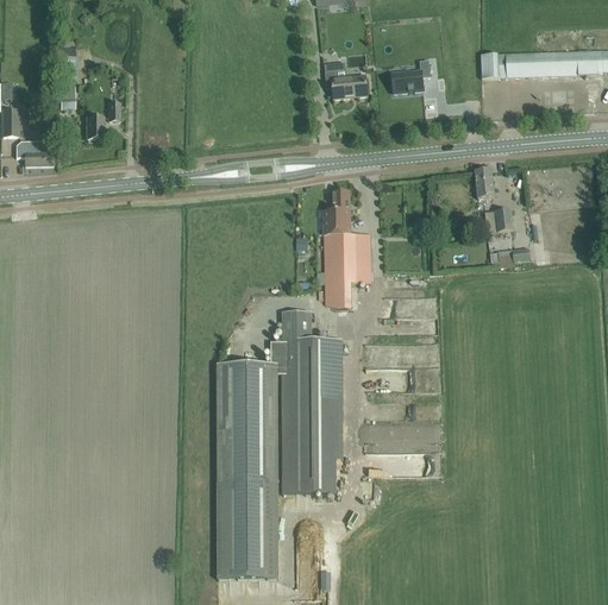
[(75,41),(60,41),(60,46),(55,46),(56,83),(76,82),(75,41)]
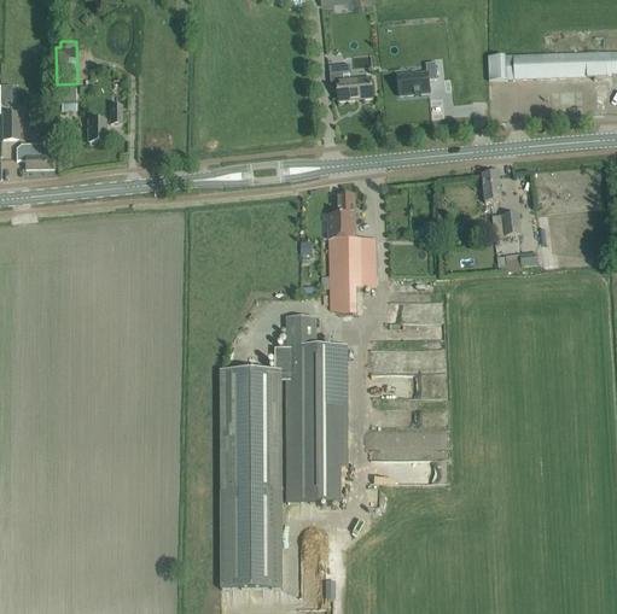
[(616,72),(616,50),(487,56),(488,80),(611,75),(611,72),(616,72)]
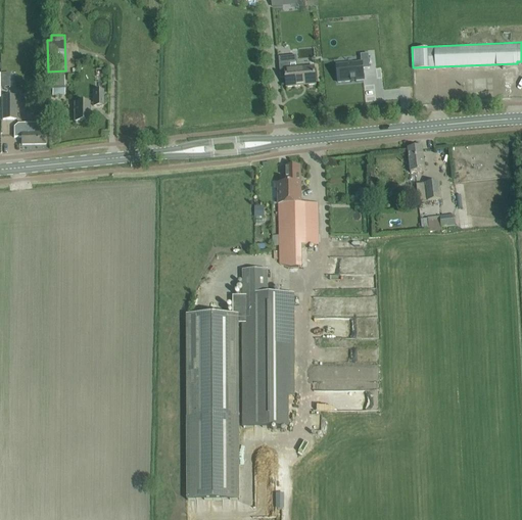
[(361,60),(336,63),(337,80),(362,78),(361,67),(369,66),(368,51),(360,52),(361,60)]
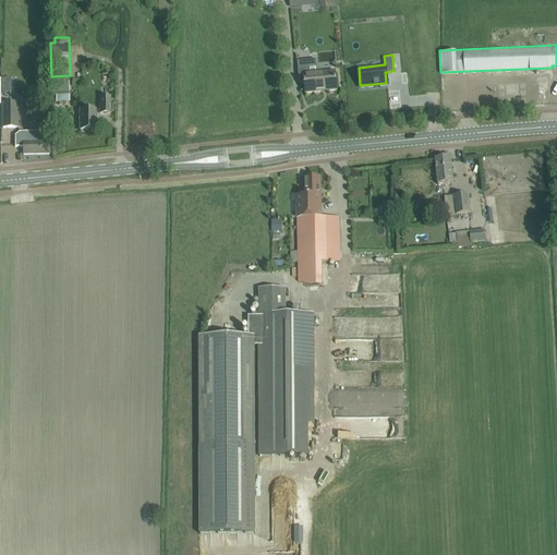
[(306,58),(295,59),(299,82),(303,81),(304,91),(336,87),(334,69),(309,72),(306,58)]
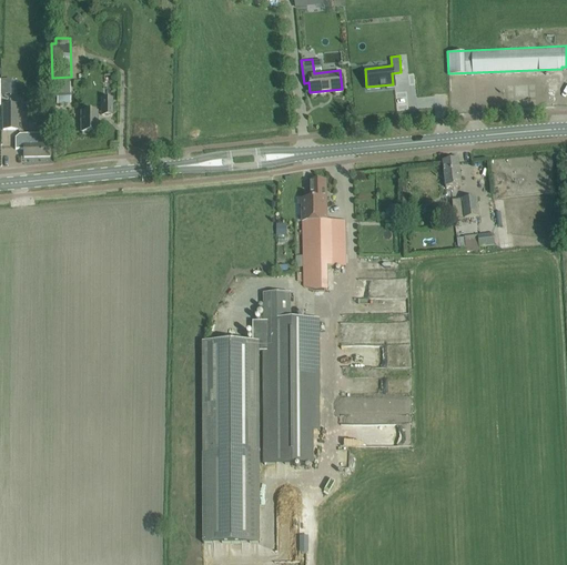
[(3,91),(13,91),(13,76),(3,77),(3,91)]
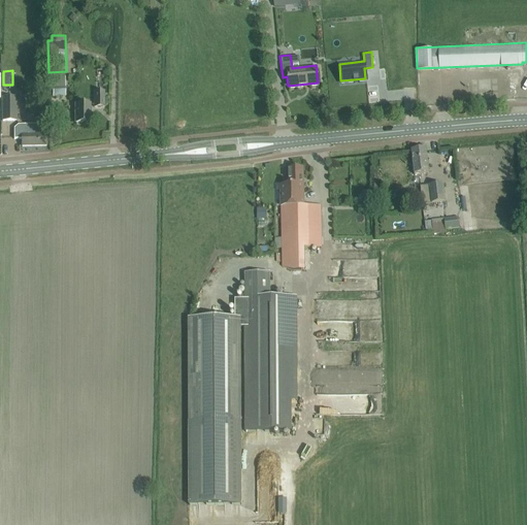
[(53,95),(65,95),(64,74),(52,74),(53,95)]
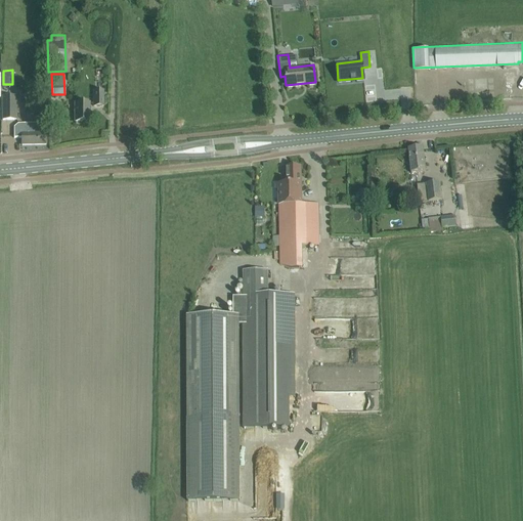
[(103,104),(102,88),(93,88),(93,104),(103,104)]
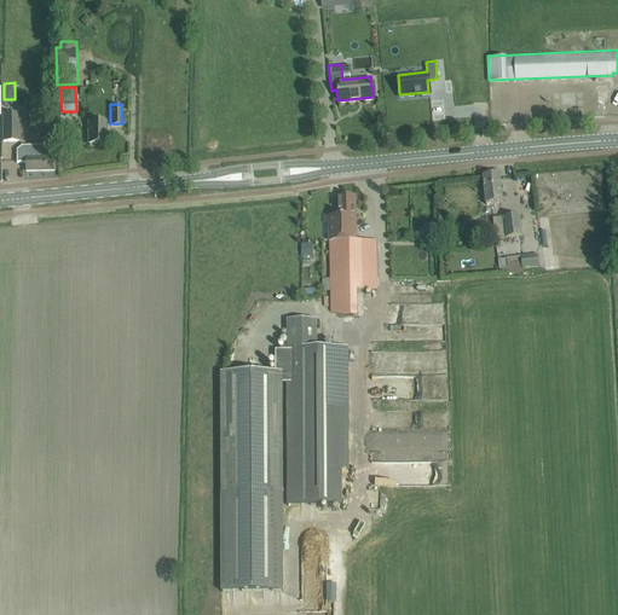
[(18,138),(18,110),(3,110),(3,138),(18,138)]
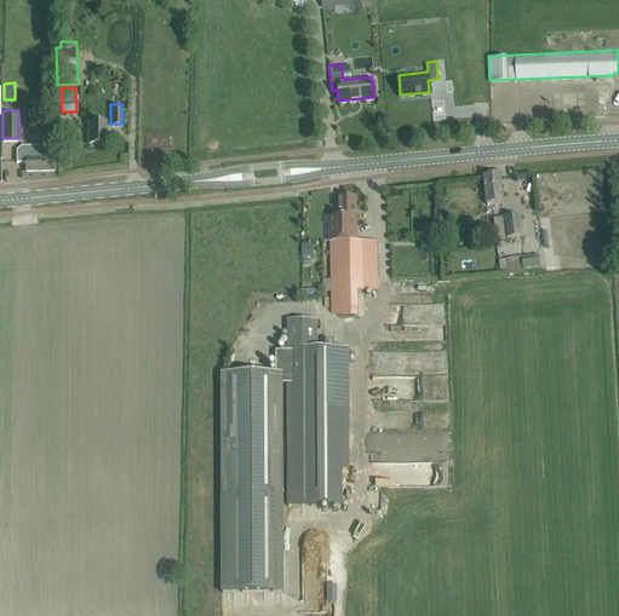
[(105,142),(105,120),(87,120),(87,142),(105,142)]
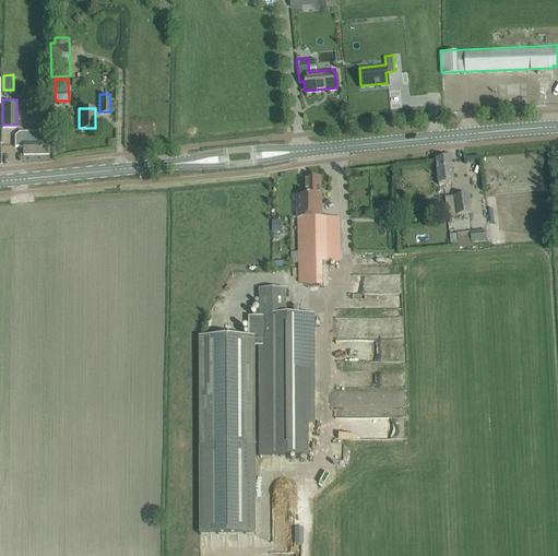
[(14,144),(22,144),(22,152),(48,152),(48,140),(48,129),(27,129),(18,129),(13,133),(14,144)]
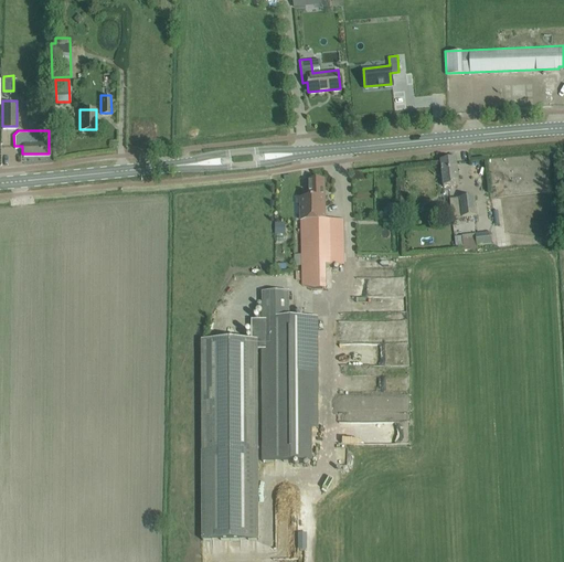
[(455,157),(453,157),(439,158),(443,184),(458,183),(455,157)]
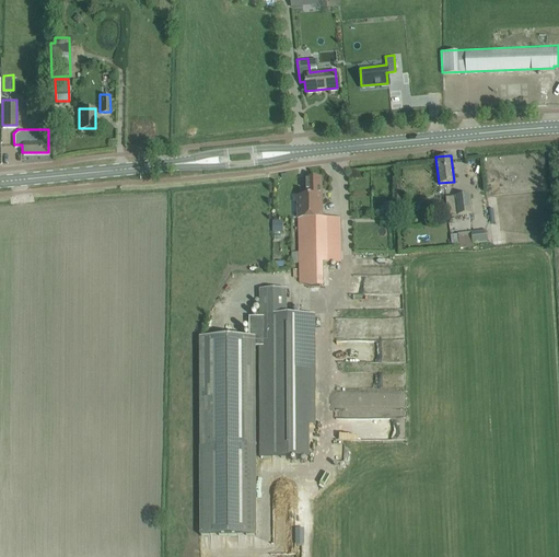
[(298,194),(299,280),(324,279),(323,260),(322,216),(321,176),(305,176),(305,194),(298,194)]
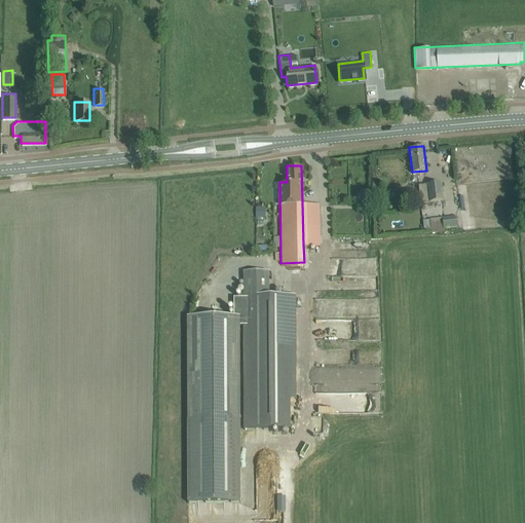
[(420,201),(433,200),(433,203),(443,202),(443,198),(440,181),(417,184),(420,201)]
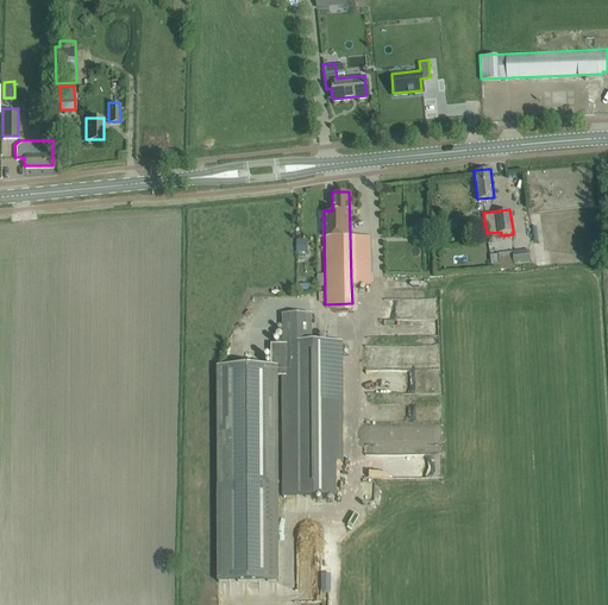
[(369,234),(350,234),(351,283),(370,282),(369,234)]
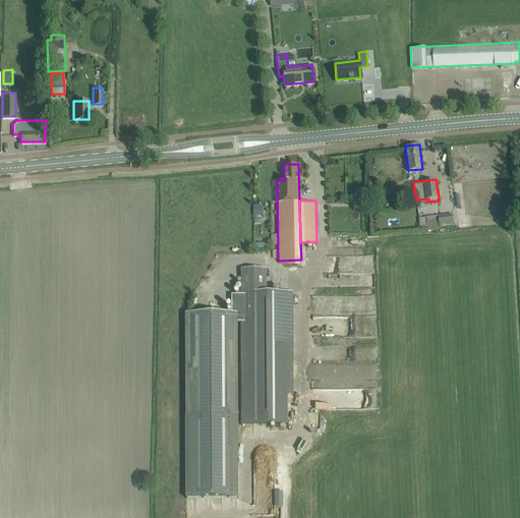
[(425,215),(427,228),(440,227),(440,224),(453,222),(452,212),(425,215)]
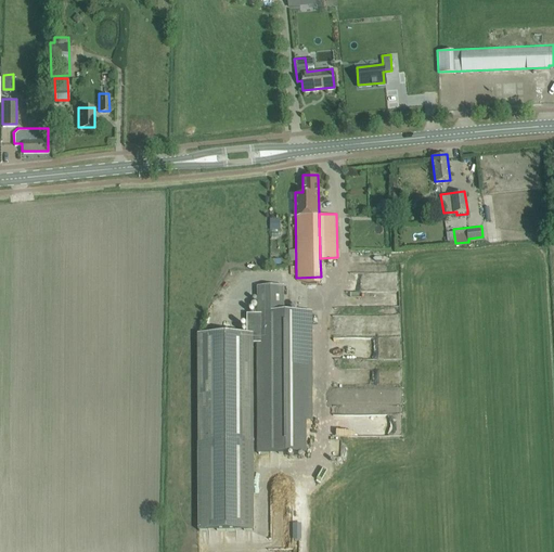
[(256,284),(257,310),(283,310),(283,283),(256,284)]
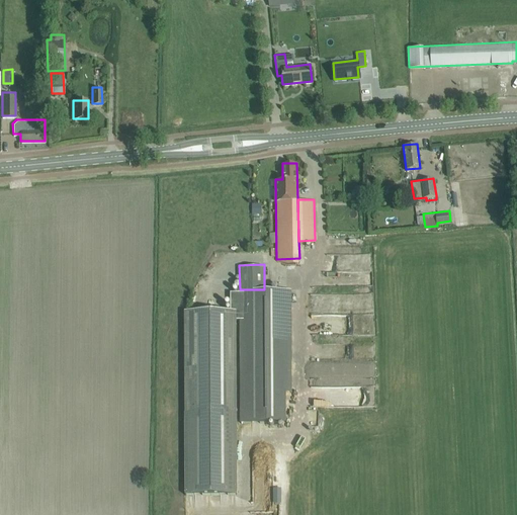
[(240,310),(238,310),(183,310),(184,494),(237,493),(236,319),(240,319),(240,371),(290,370),(290,288),(264,289),(240,289),(240,310)]
